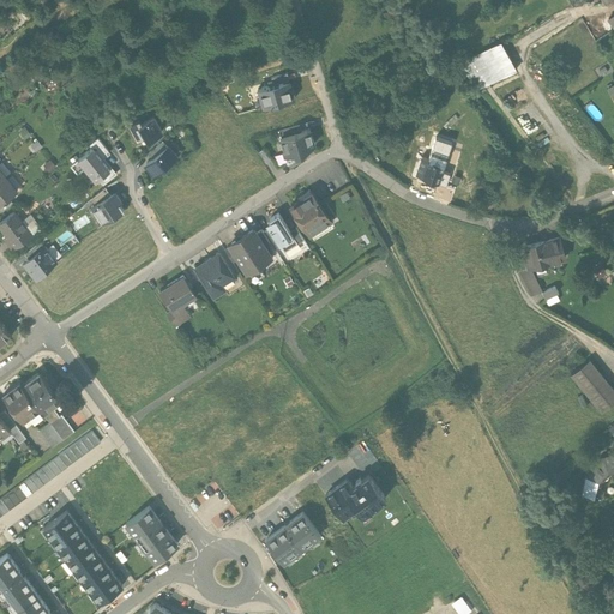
[(515,73),(499,46),(461,66),(480,92),(515,73)]
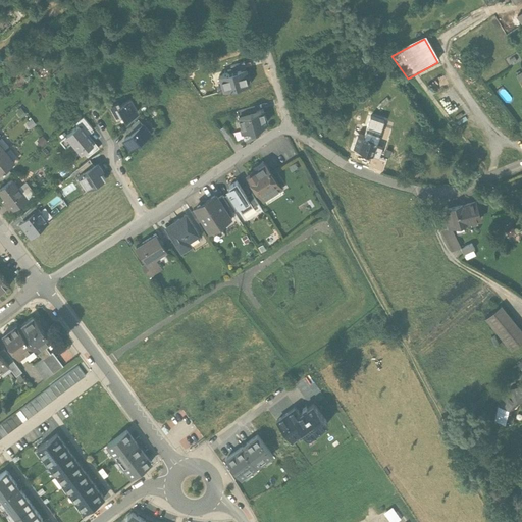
[(509,68),(518,63),(514,56),(505,61),(509,68)]
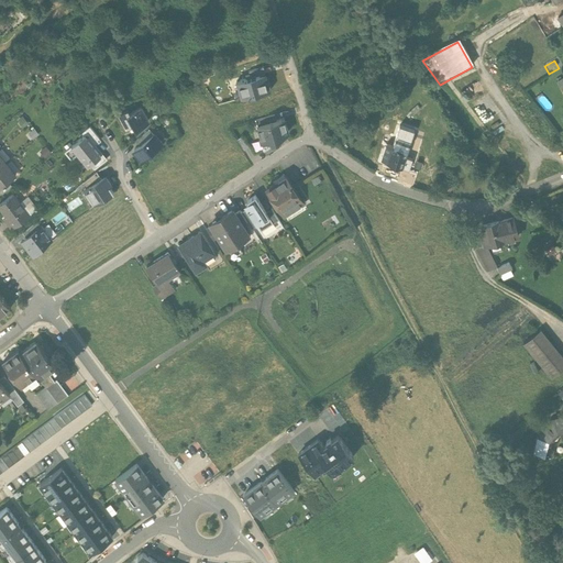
[(393,85),(400,94),(407,87),(406,85),(410,81),(403,72),(397,76),(400,79),(393,85)]
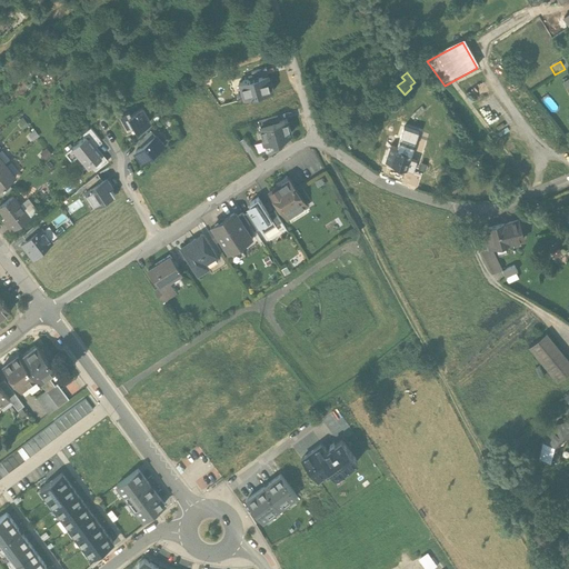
[(248,81),(238,83),(243,101),(273,92),(270,81),(268,82),(267,76),(255,80),(253,77),(248,78),(248,81)]
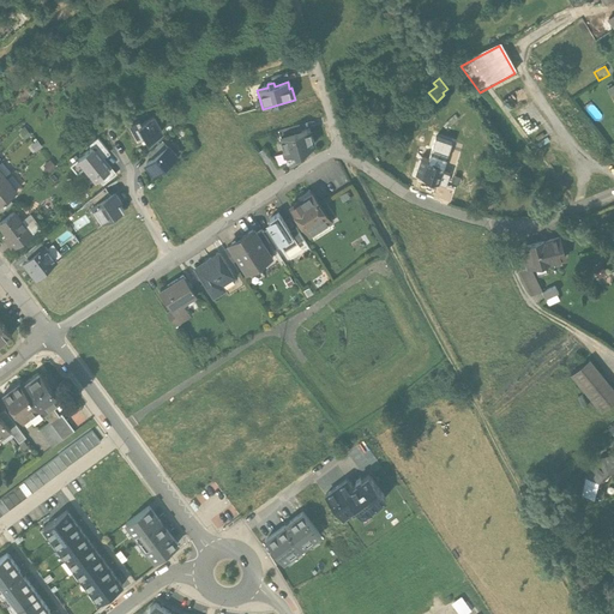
[(518,82),(498,94),(504,104),(524,91),(518,82)]
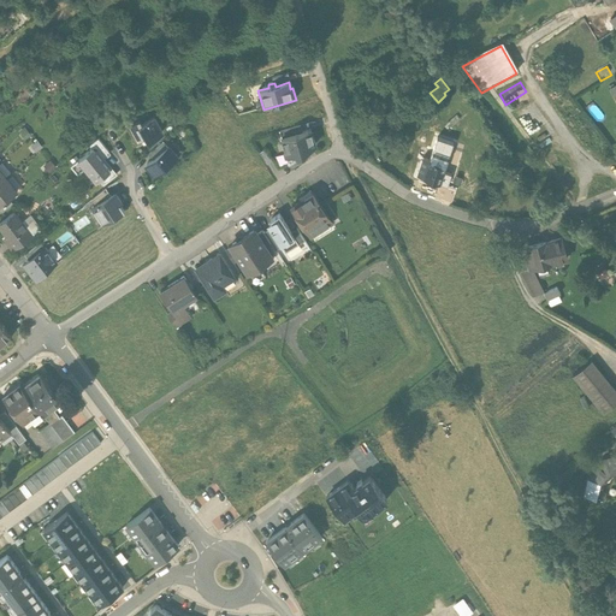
[(163,132),(154,117),(141,124),(140,122),(132,125),(131,124),(126,126),(136,144),(141,142),(140,138),(146,135),(149,142),(163,132)]
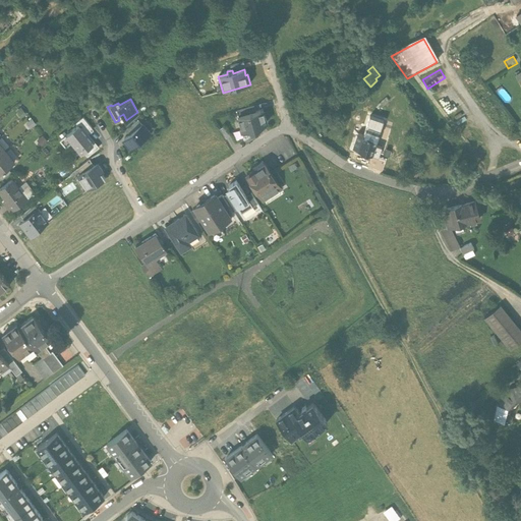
[(21,107),(15,111),(20,118),(26,113),(21,107)]
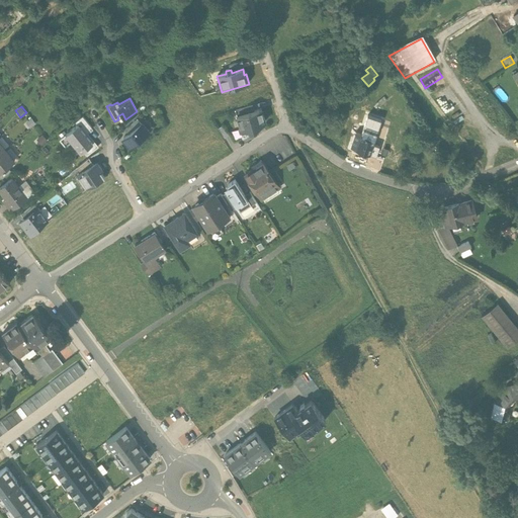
[(235,111),(237,117),(254,112),(252,106),(235,111)]
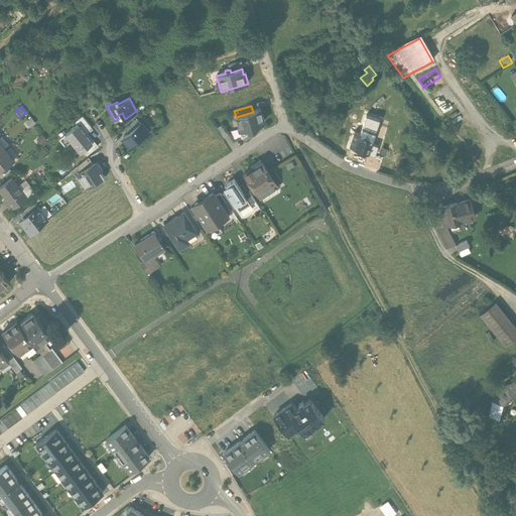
[(251,130),(264,122),(260,110),(253,112),(236,117),(235,117),(239,129),(231,132),(233,139),(241,137),(251,130)]
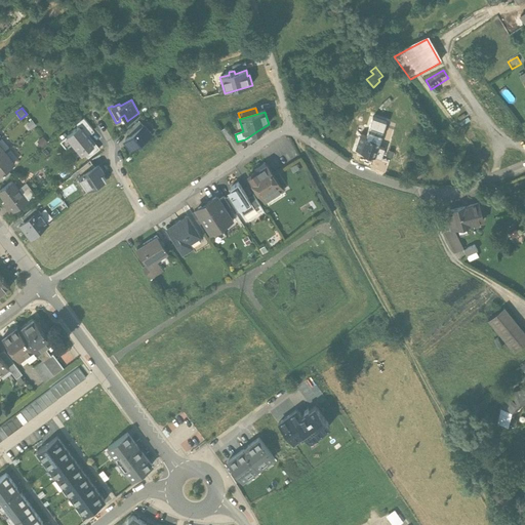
[(76,124),(78,127),(79,126),(86,135),(92,129),(83,118),(76,124)]
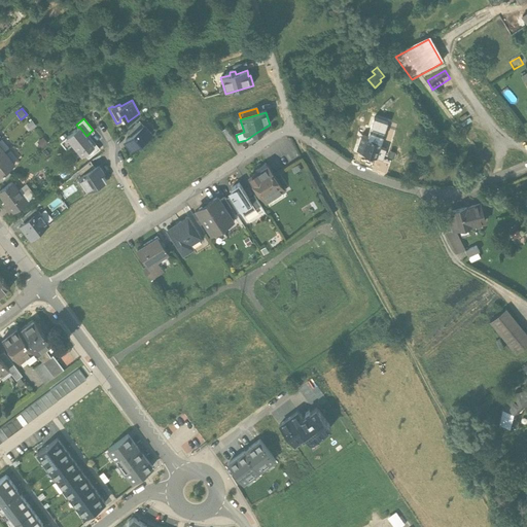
[(31,132),(37,127),(32,120),(26,125),(31,132)]
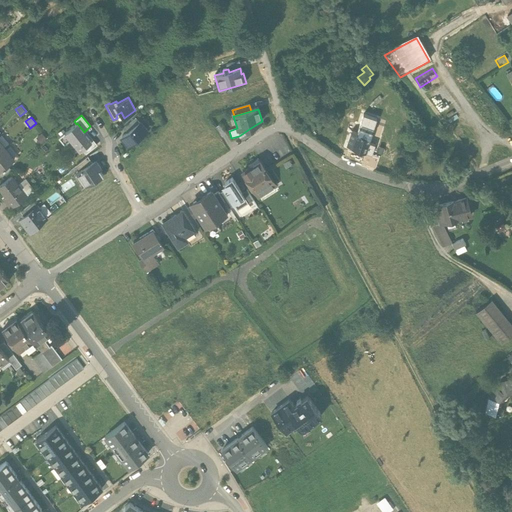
[(365,156),(373,134),(376,122),(370,120),(363,118),(359,130),(357,136),(352,151),(365,156)]
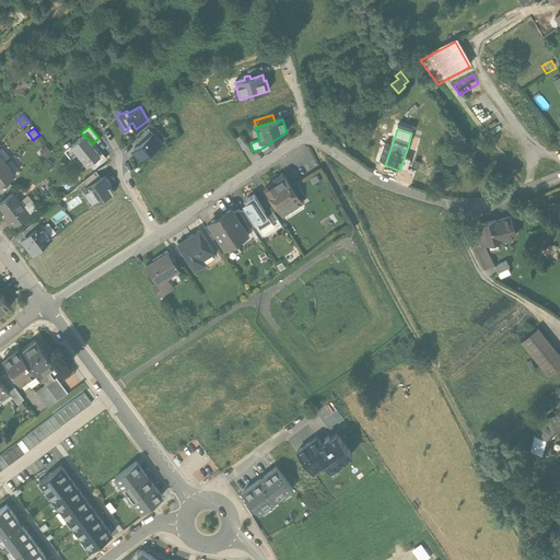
[(160,142),(152,133),(133,149),(140,159),(147,153),(148,154),(154,149),(153,148),(160,142)]
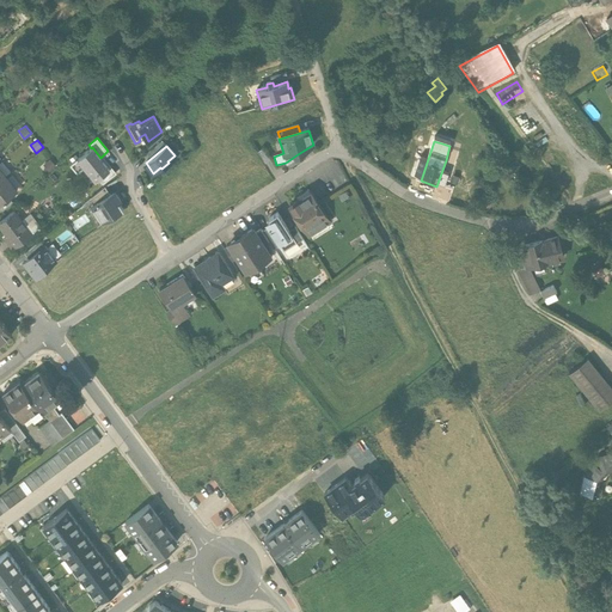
[(77,159),(69,165),(77,173),(84,167),(95,182),(98,178),(103,184),(115,175),(110,170),(101,158),(92,147),(91,148),(77,159)]
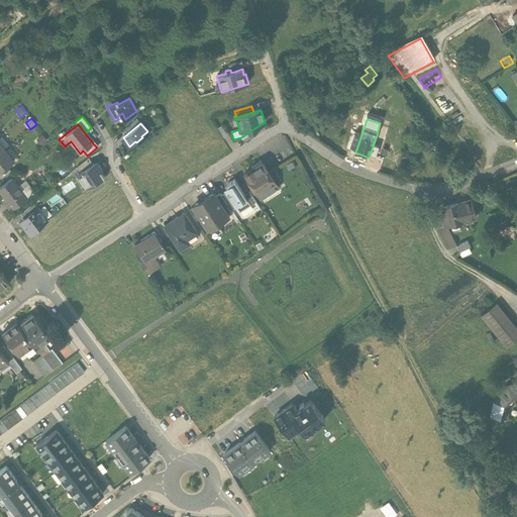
[(229,135),(222,125),(217,128),(224,139),(229,135)]
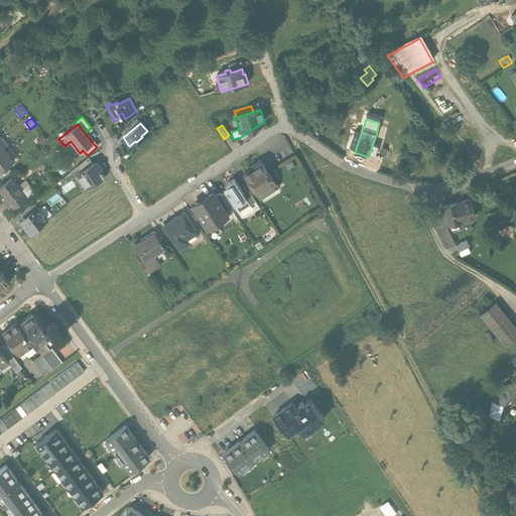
[(254,135),(251,130),(241,137),(244,142),(254,135)]
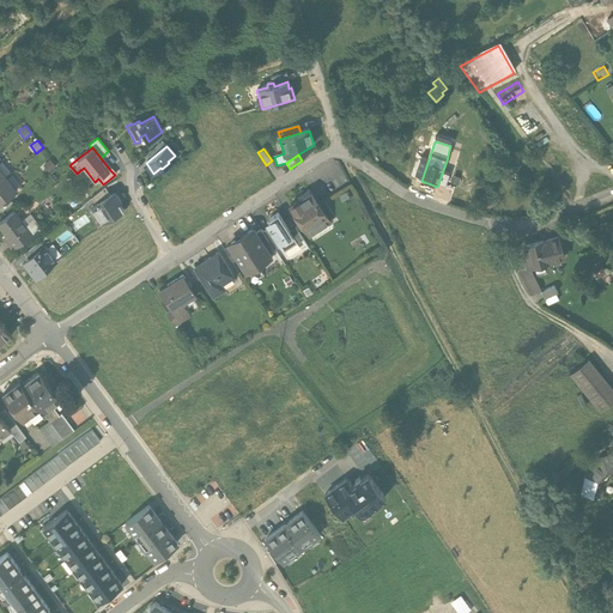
[(56,167),(50,159),(43,165),(49,173),(56,167)]
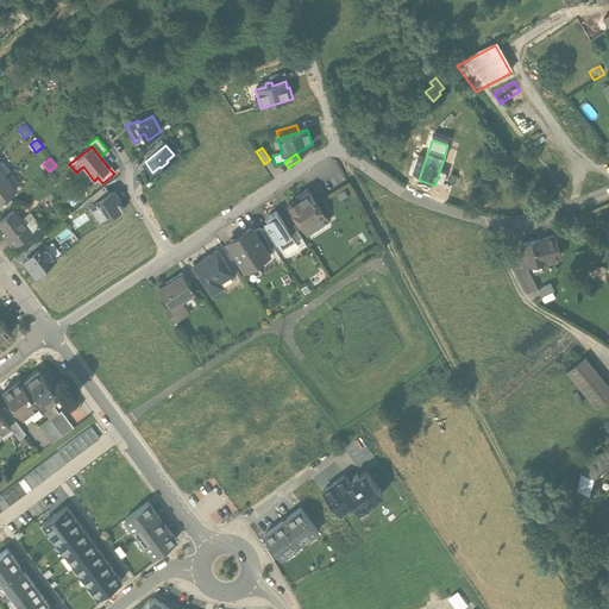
[(451,162),(444,159),(434,186),(443,188),(451,162)]
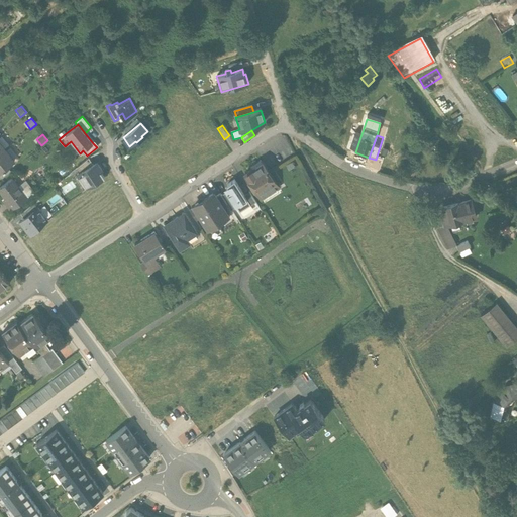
[(350,150),(355,152),(360,137),(355,136),(350,150)]
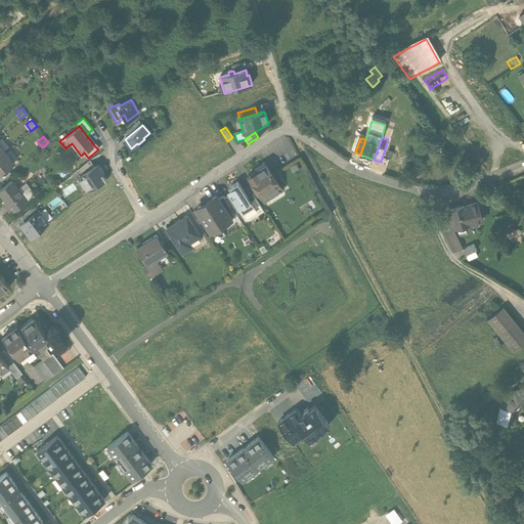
[(14,163),(5,151),(0,156),(0,173),(7,168),(14,163)]
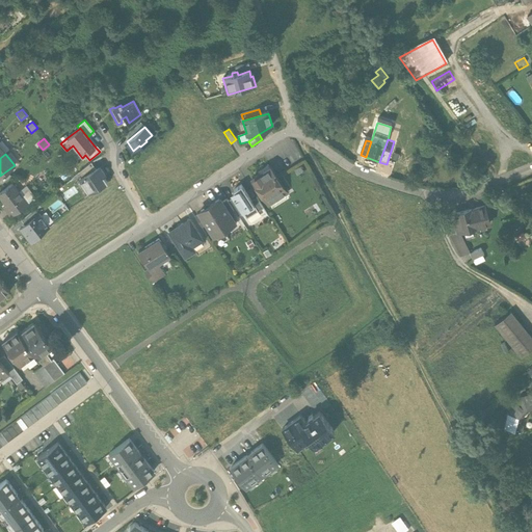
[(79,173),(82,178),(96,169),(91,162),(79,173)]
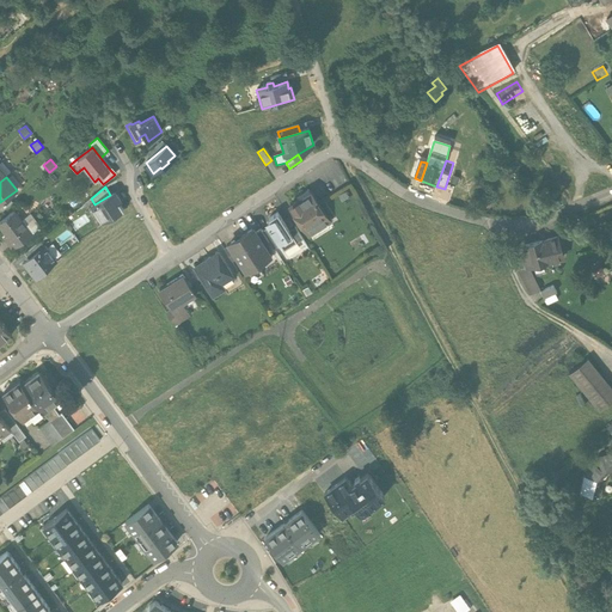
[(347,190),(337,195),(341,202),(350,197),(347,190)]
